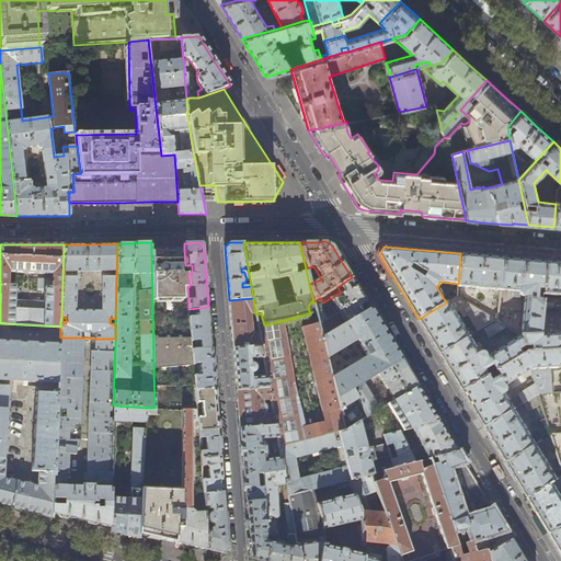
[(169,251),(151,251),(153,367),(194,365),(193,350),(189,309),(187,286),(185,265),(184,251),(169,251)]
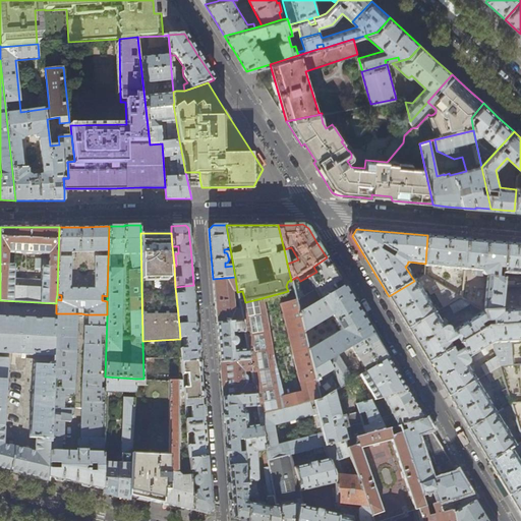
[(448,237),(427,235),(425,264),(425,266),(465,270),(467,239),(448,237)]
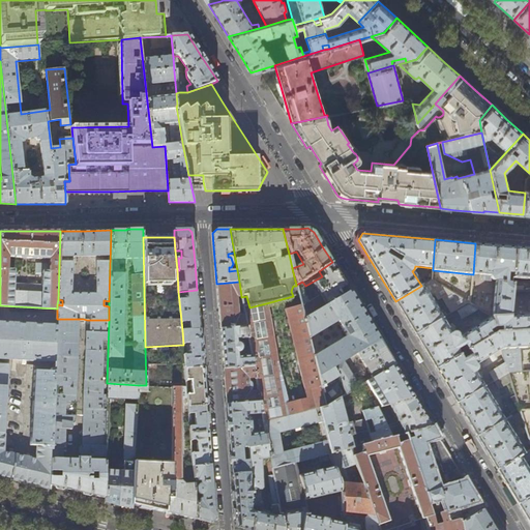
[(494,244),(475,243),(473,274),(483,275),(483,280),(484,281),(492,282),(492,280),(494,281),(495,282),(492,317),(509,317),(509,316),(511,292),(511,287),(511,284),(506,284),(507,273),(512,274),(516,246),(494,244)]
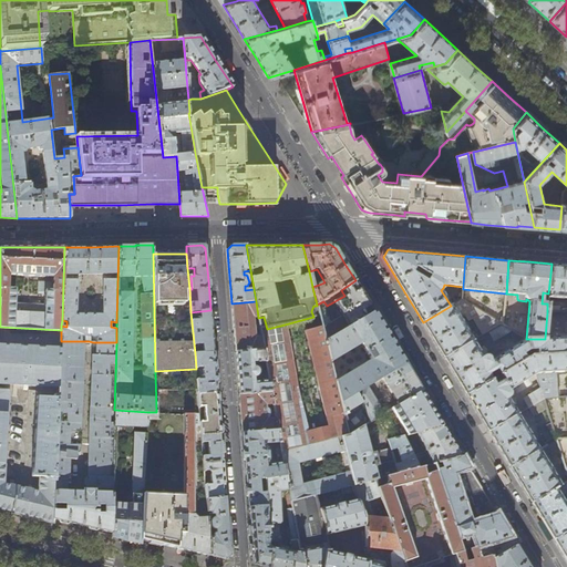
[(566,265),(552,264),(548,294),(548,297),(566,299),(566,265)]
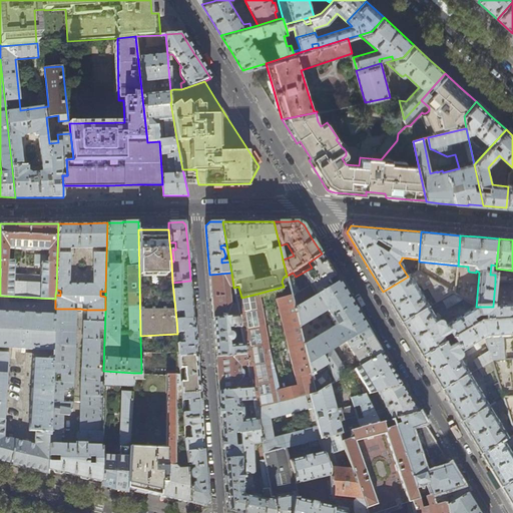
[(324,258),(322,253),(309,263),(312,268),(296,277),(288,282),(289,286),(291,292),(292,297),(295,309),(339,282),(324,258)]
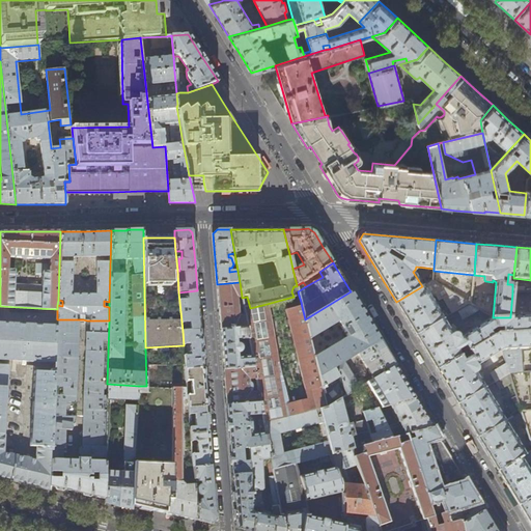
[(432,280),(422,286),(396,302),(409,323),(416,335),(443,319),(430,298),(435,296),(439,302),(443,299),(452,314),(457,311),(471,304),(432,280)]
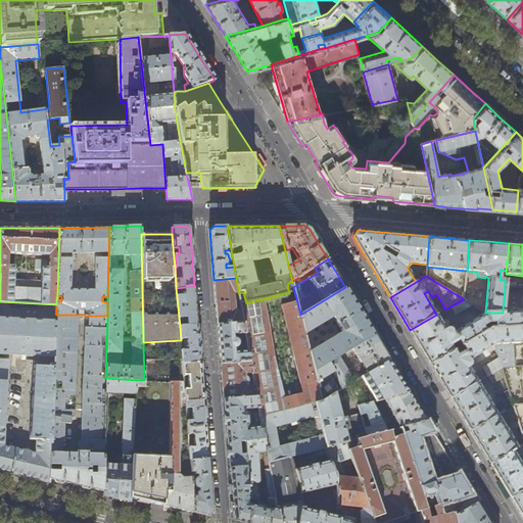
[(238,292),(236,278),(214,280),(216,302),(218,325),(244,323),(242,311),(234,312),(235,311),(235,308),(235,300),(234,300),(234,292),(238,292)]
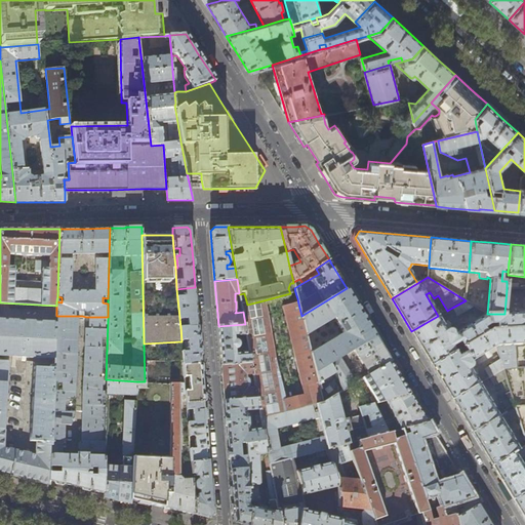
[(195,287),(176,289),(180,327),(198,326),(196,307),(195,287)]
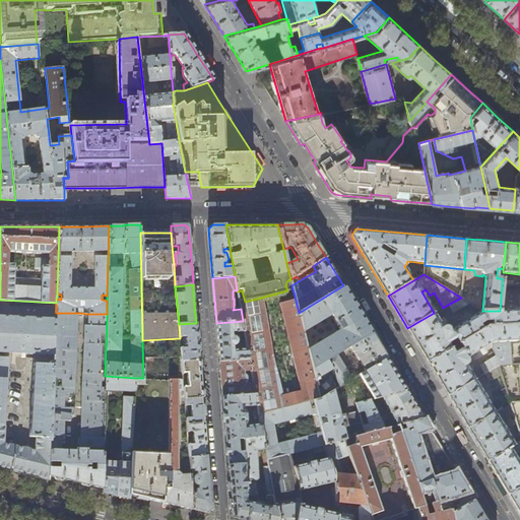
[(355,307),(343,285),(299,313),(303,331),(330,315),(339,329),(307,349),(319,399),(333,390),(336,388),(340,386),(325,361),(336,354),(350,346),(372,333),(355,307)]
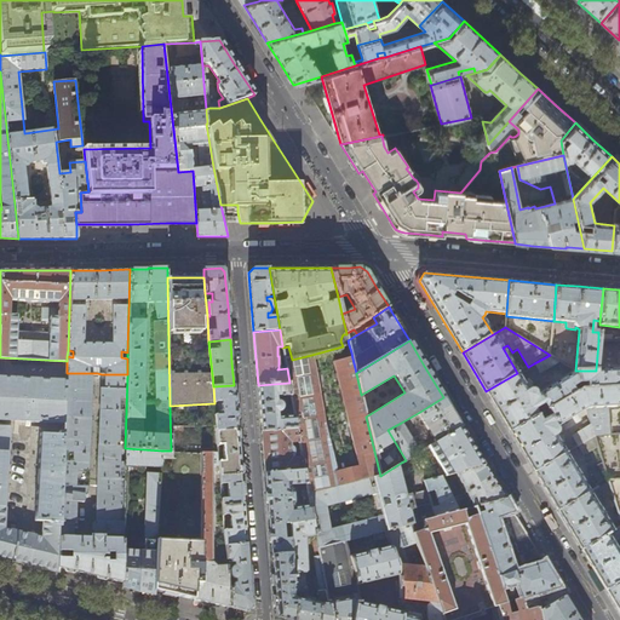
[(619,352),(619,354),(618,355),(618,363),(619,365),(619,367),(596,369),(596,371),(575,371),(574,371),(580,390),(619,388),(618,382),(619,380),(619,352)]
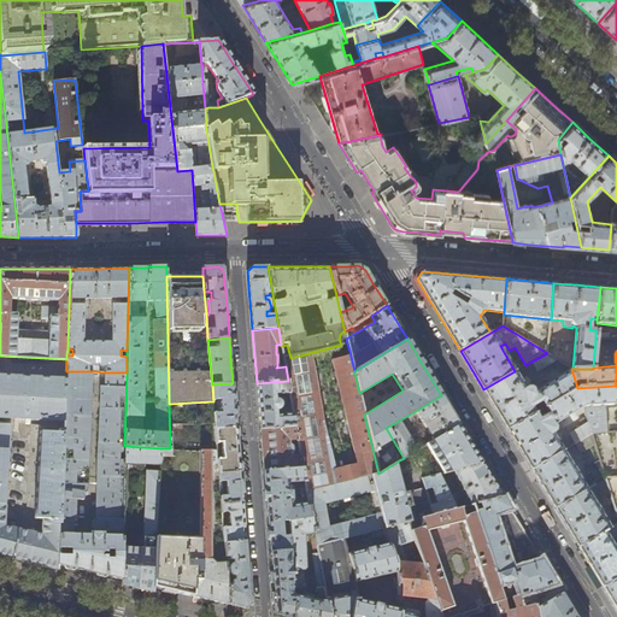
[(310,353),(291,358),(283,359),(286,366),(288,381),(291,394),(294,415),(295,427),(298,440),(301,456),(304,469),(306,482),(306,488),(309,487),(310,492),(312,491),(378,474),(364,415),(359,393),(354,371),(351,357),(333,362),(346,418),(324,424),(310,353)]
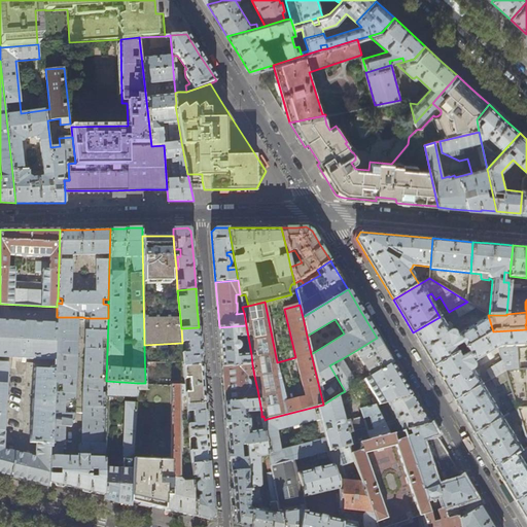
[(478,308),(467,302),(454,309),(460,318),(478,308)]
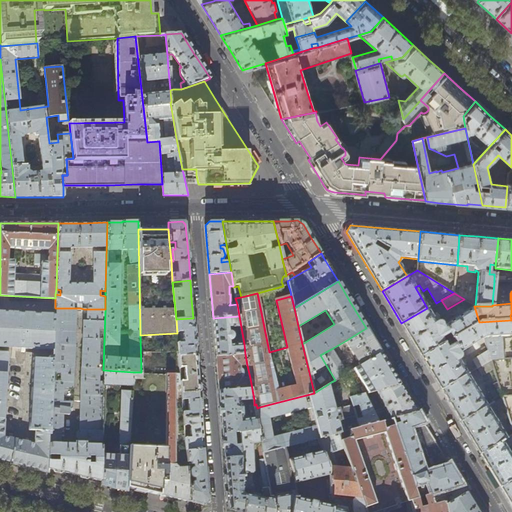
[(452,338),(479,322),(474,306),(442,324),(441,323),(441,321),(437,315),(433,317),(427,308),(401,323),(404,327),(421,357),(444,343),(441,337),(449,333),(452,338)]
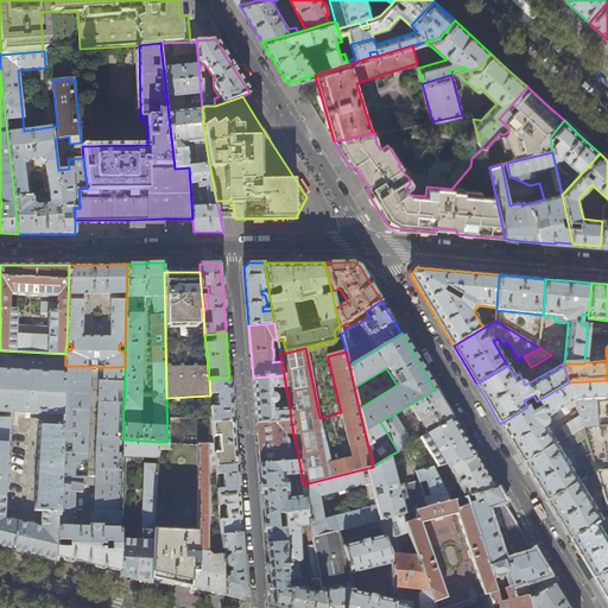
[(86,477),(90,366),(70,366),(70,372),(65,372),(65,373),(63,415),(63,423),(62,442),(68,443),(68,453),(62,453),(58,557),(83,563),(120,571),(120,540),(122,456),(122,439),(125,367),(103,367),(102,375),(102,380),(99,379),(93,511),(89,514),(89,519),(80,518),(78,524),(71,524),(71,511),(73,511),(74,500),(73,499),(73,492),(82,493),(82,485),(86,477)]
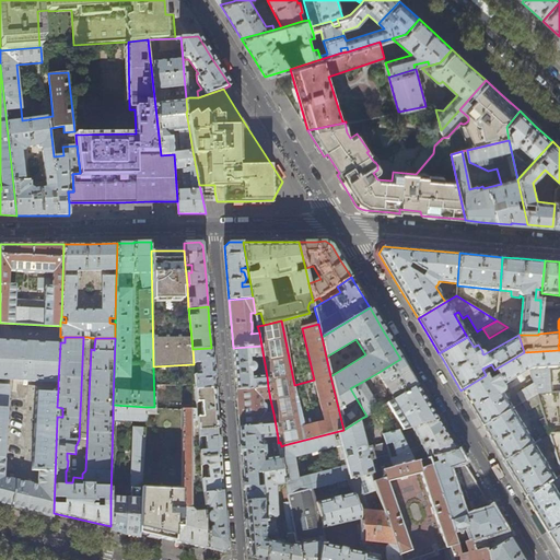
[(58,382),(60,343),(0,340),(0,378),(22,380),(25,380),(58,382)]
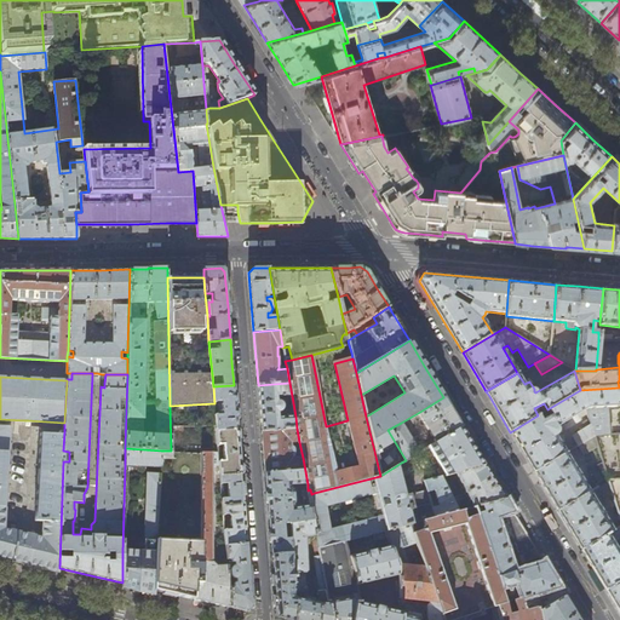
[(292,396),(290,383),(258,385),(259,405),(262,432),(297,429),(296,417),(277,418),(276,413),(279,413),(281,411),(282,409),(282,407),(281,406),(280,403),(277,402),(276,402),(275,397),(292,396)]
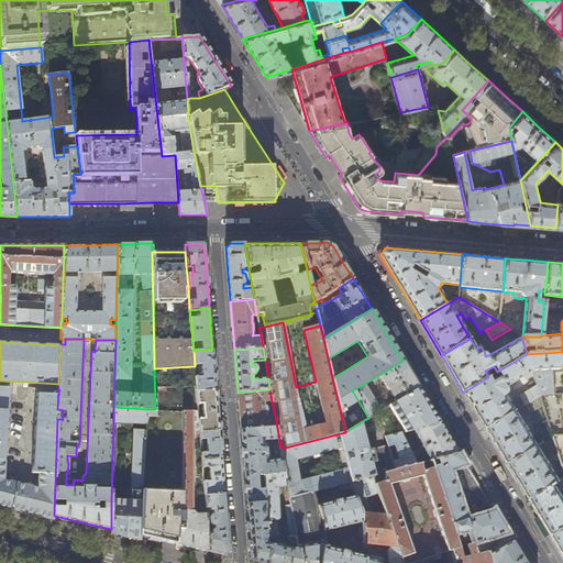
[(212,350),(194,351),(195,366),(197,392),(216,389),(213,366),(212,350)]
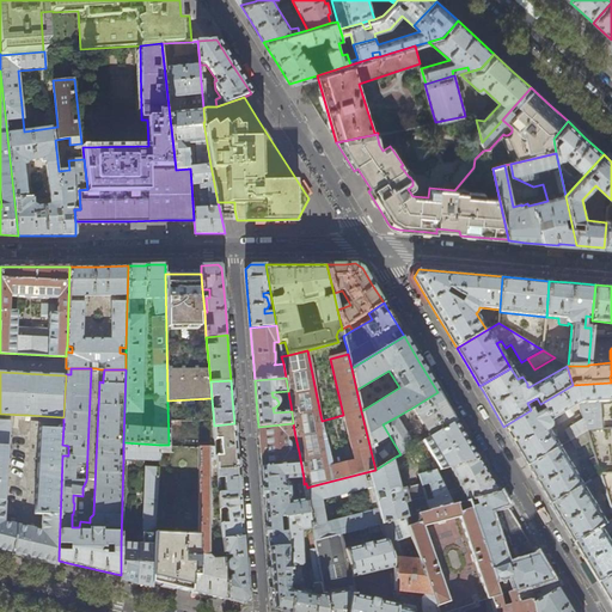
[(611,387),(611,389),(611,383),(573,385),(579,404),(583,420),(587,430),(601,429),(599,402),(611,401),(611,387)]
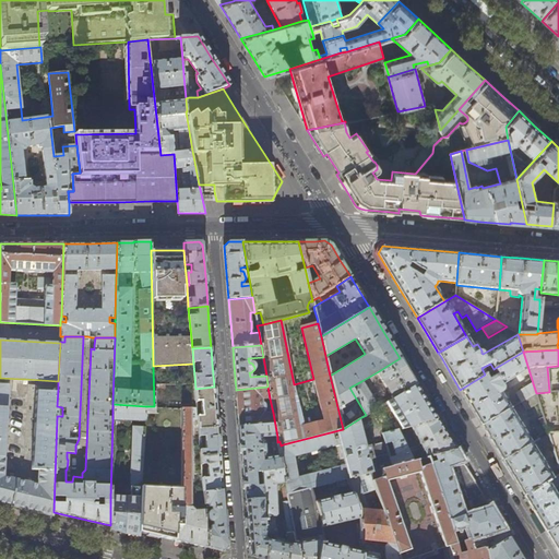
[(528,369),(523,352),(494,369),(497,375),(488,380),(485,375),(460,390),(468,404),(482,426),(510,408),(504,399),(508,396),(508,395),(504,388),(502,388),(501,385),(528,369)]
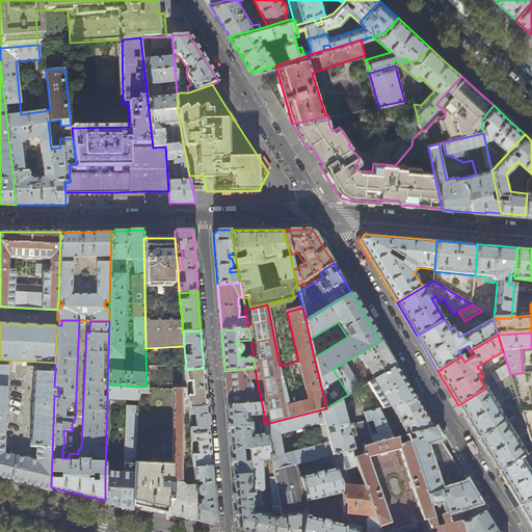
[(380,341),(358,354),(374,379),(396,366),(388,352),(380,341)]
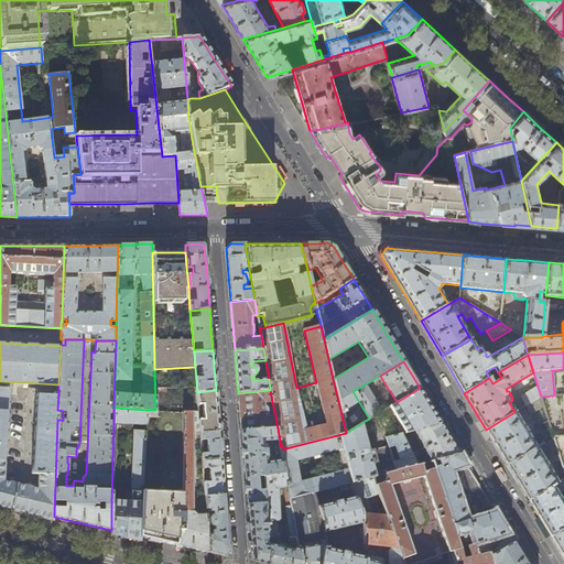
[(381,411),(365,384),(353,391),(369,419),(381,411)]
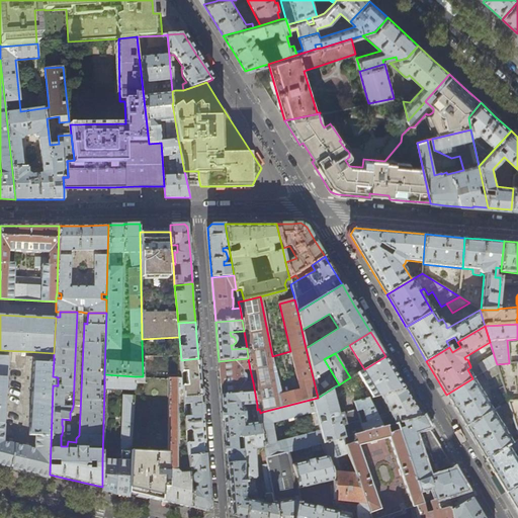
[(497,364),(494,355),(479,364),(483,372),(497,364)]
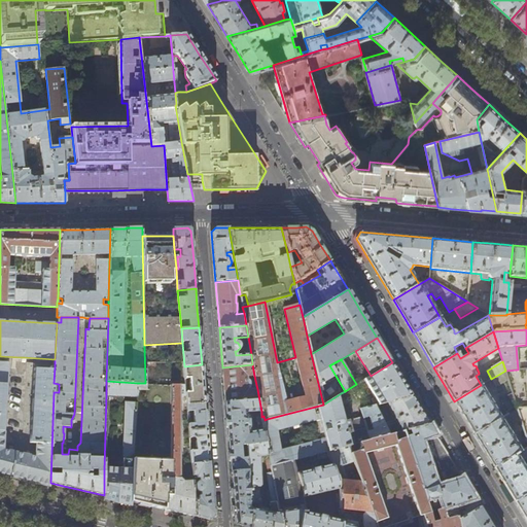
[(7,363),(0,362),(0,473),(15,478),(49,487),(50,483),(54,392),(54,383),(55,366),(48,366),(48,369),(33,369),(29,444),(36,444),(36,454),(35,457),(3,450),(7,363)]
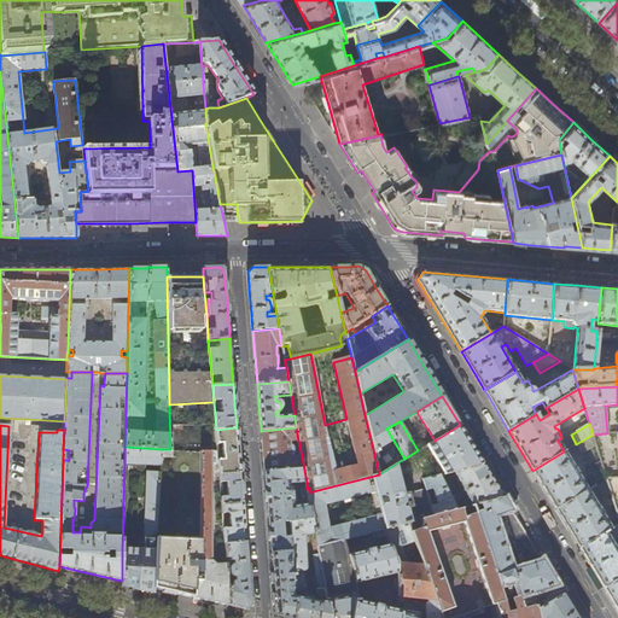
[(455,471),(483,464),(468,441),(460,425),(435,441),(427,445),(444,474),(455,471)]
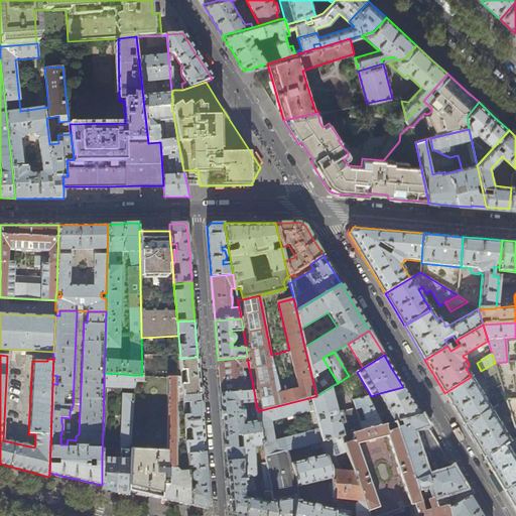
[(198,357),(180,359),(181,370),(185,370),(185,373),(185,380),(186,380),(186,384),(182,384),(183,396),(201,394),(199,376),(198,357)]
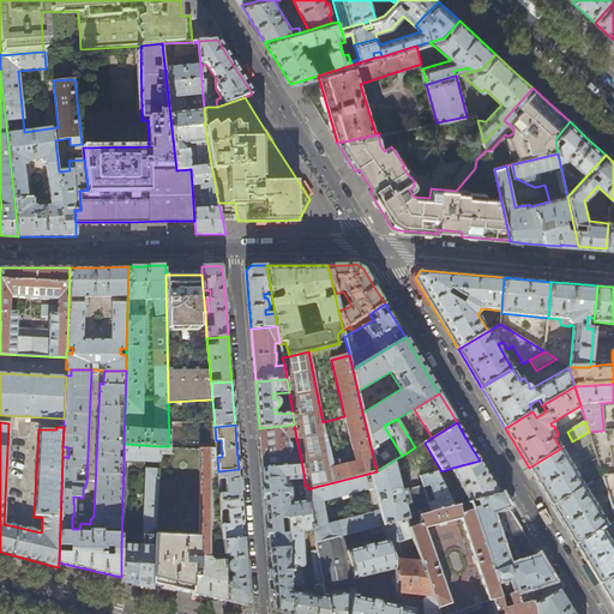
[(296,438),(294,425),(259,428),(260,447),(263,469),(302,467),(300,453),(290,453),(289,443),(288,441),(288,439),(296,438)]
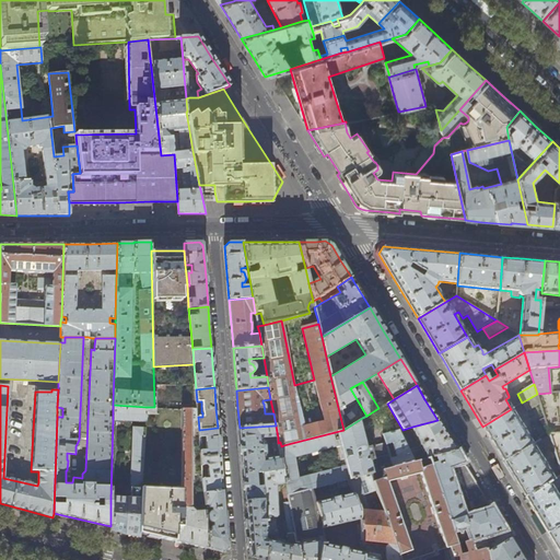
[(540,404),(537,394),(522,403),(527,411),(540,404)]
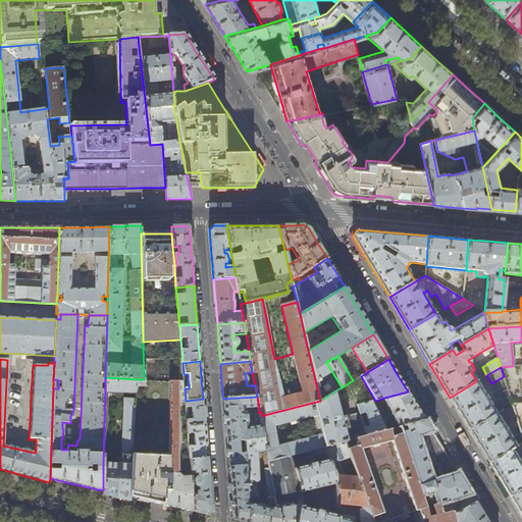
[(136,379),(105,377),(105,392),(135,393),(136,379)]
